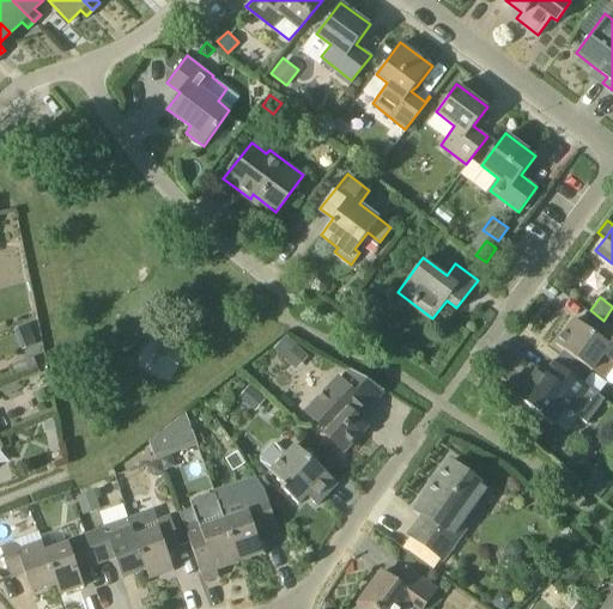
[(612,359),(612,327),(606,322),(598,334),(575,317),(556,342),(563,348),(575,357),(592,369),(604,353),(612,359)]
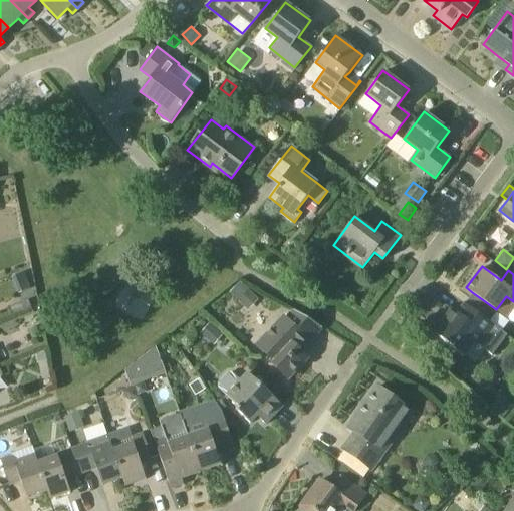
[(230,290),(244,304),(254,294),(244,283),(242,282),(240,280),(239,280),(230,290)]
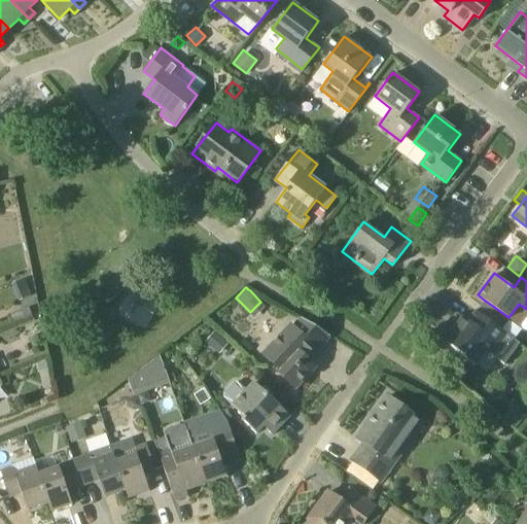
[(488,317),(494,307),(484,300),(477,309),(488,317)]
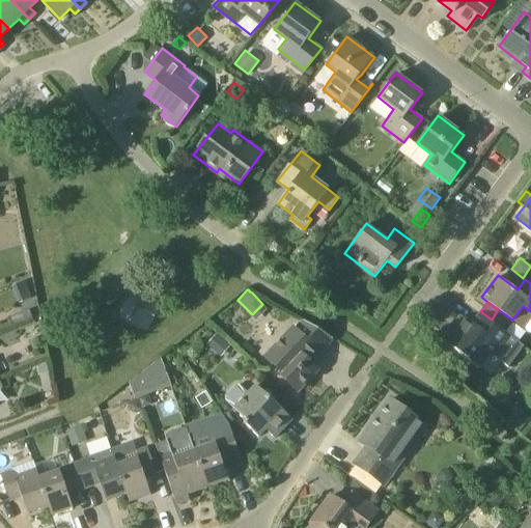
[(29,308),(10,315),(14,324),(32,315),(29,308)]
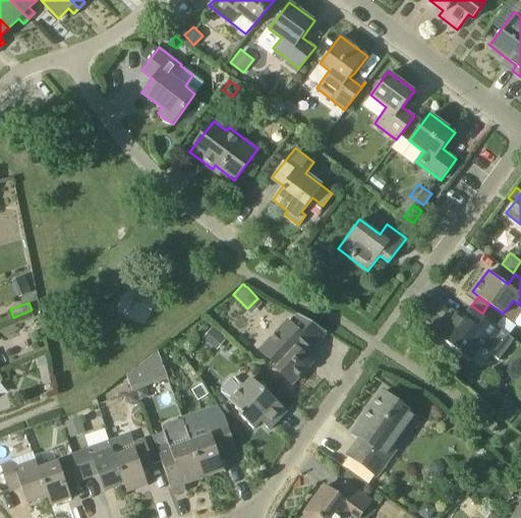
[(463,315),(457,311),(453,318),(456,320),(443,338),(456,348),(456,349),(470,360),(480,345),(499,358),(514,338),(505,330),(482,313),(471,305),(470,305),(463,315)]
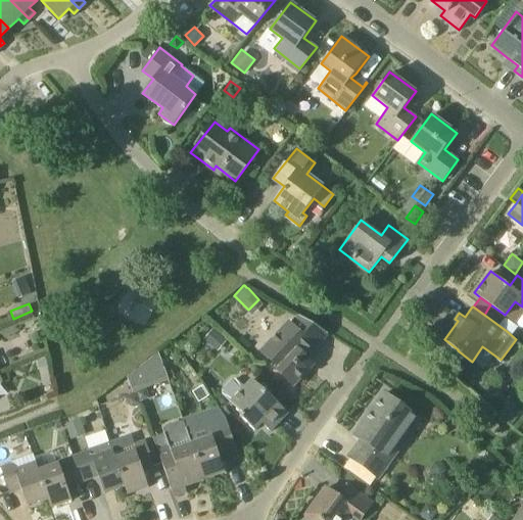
[(327,332),(297,313),(289,322),(263,350),(278,365),(275,367),(292,384),(313,363),(305,356),(327,332)]
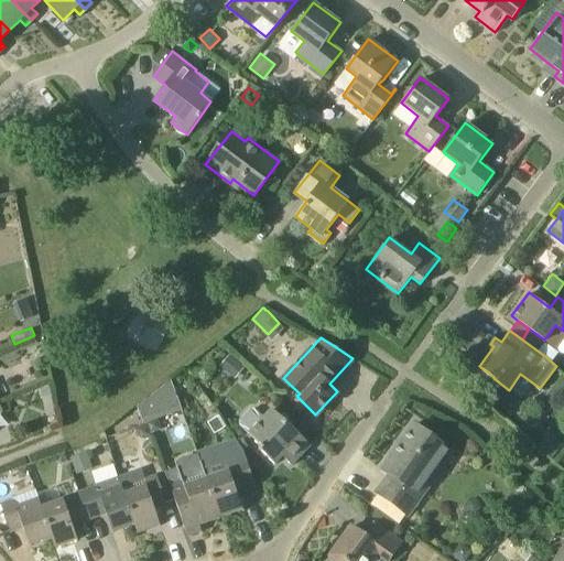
[(235,377),(245,366),(230,354),(220,364),(235,377)]
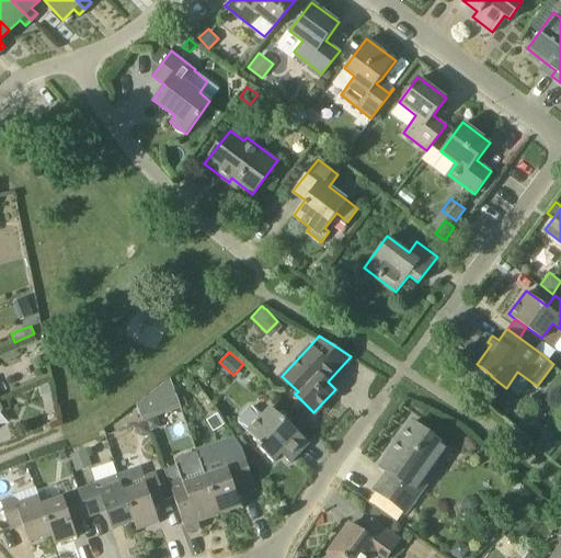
[(170,377),(137,402),(142,419),(181,406),(170,377)]
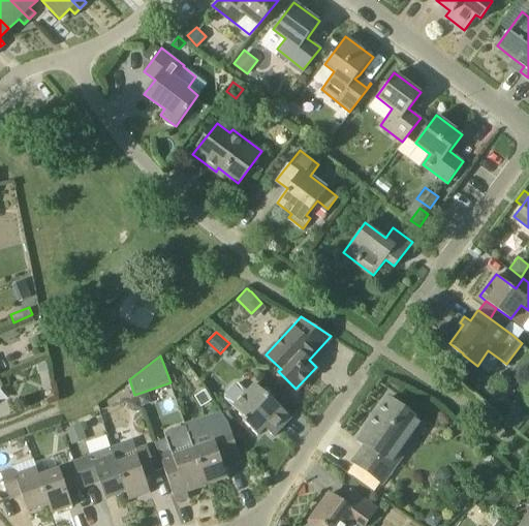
[(37,363),(40,372),(49,370),(45,361),(37,363)]
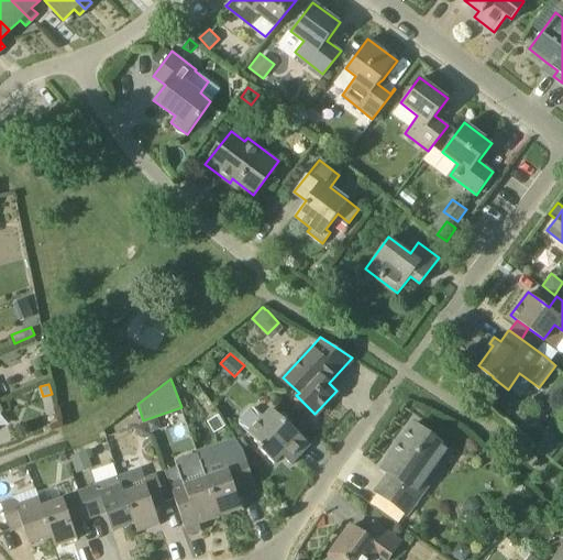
[(306,439),(271,407),(263,415),(254,407),(250,407),(239,418),(239,423),(249,431),(247,432),(261,445),(258,447),(274,462),(282,454),(291,463),(301,452),(297,449),(306,439)]
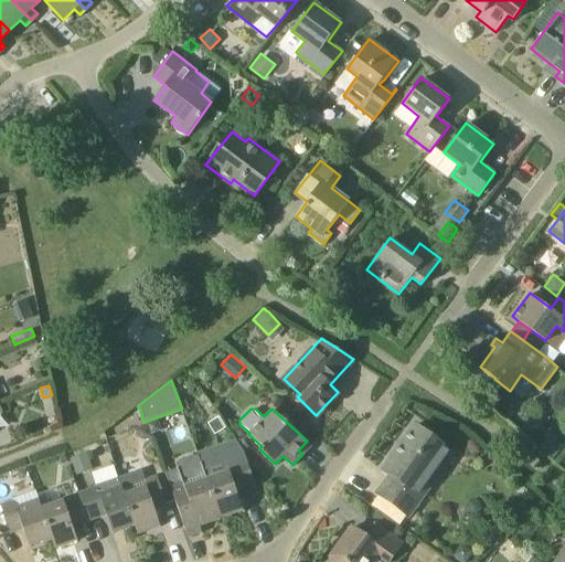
[(161,428),(158,419),(147,422),(150,433),(161,428)]
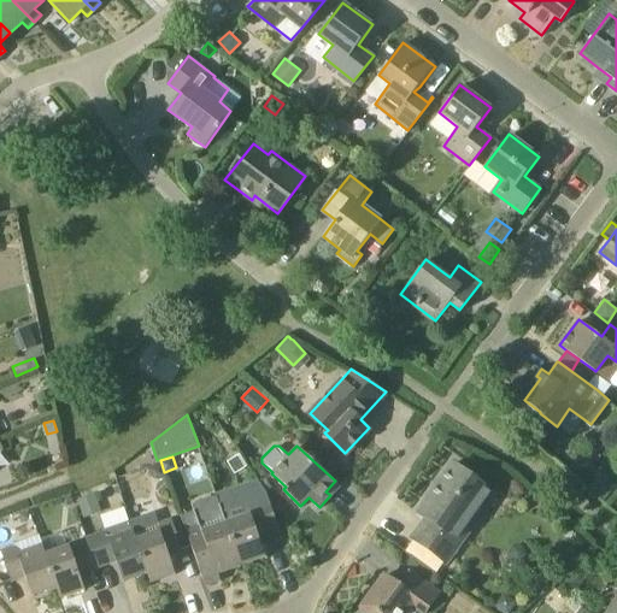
[(160,461),(147,466),(150,475),(158,478),(165,476),(160,461)]
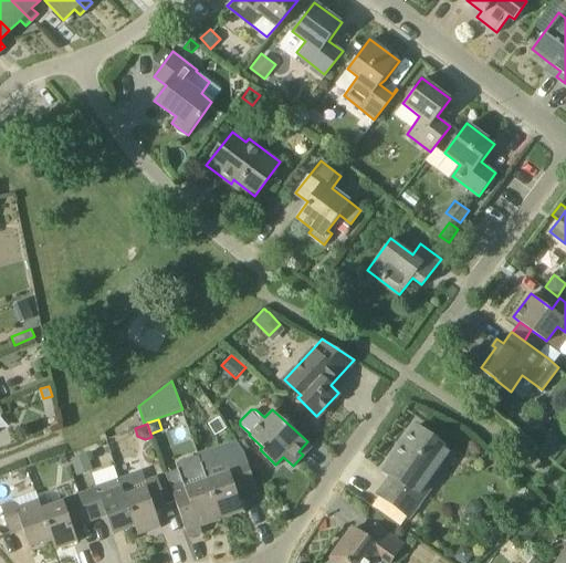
[(377,492),(409,515),(454,452),(415,424),(383,469),(389,473),(396,479),(384,496),(378,491),(377,492)]
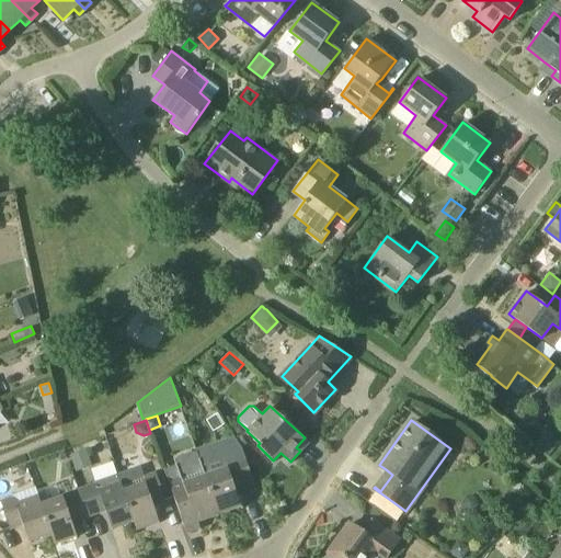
[(556,440),(550,434),(541,434),(536,441),(549,452),(558,442),(556,441),(556,440)]
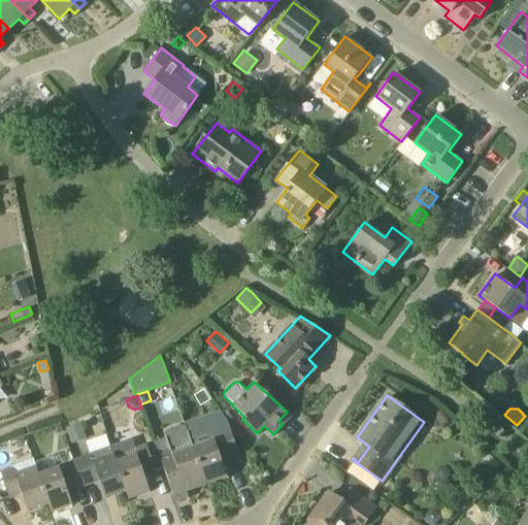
[(193,447),(206,483),(227,476),(220,455),(237,449),(220,409),(185,421),(186,424),(193,447)]
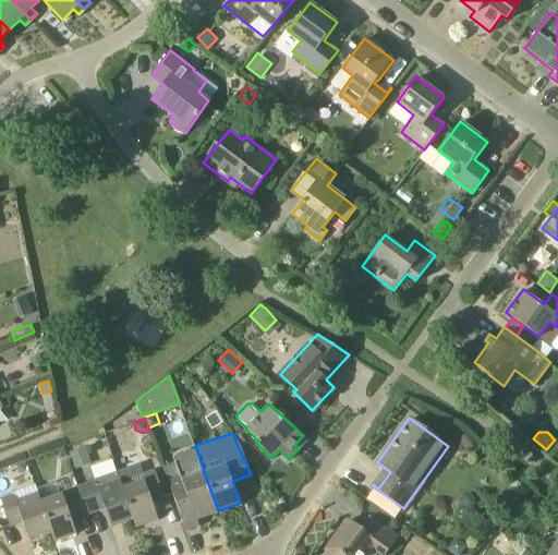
[(86,445),(69,451),(75,468),(92,462),(86,445)]
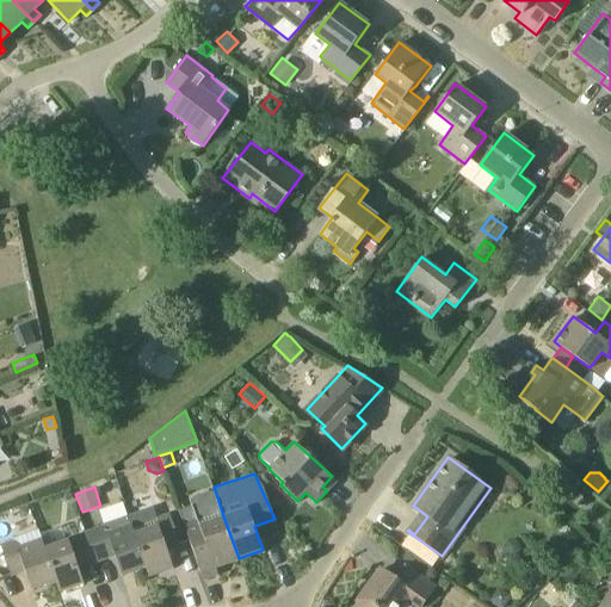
[(215,490),(208,491),(196,495),(190,500),(192,505),(179,509),(192,547),(204,580),(218,574),(216,567),(239,558),(223,516),(215,490)]
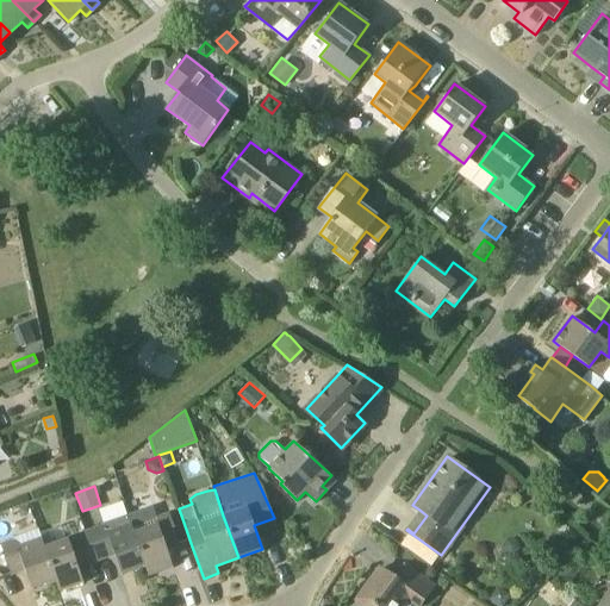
[(135,532),(134,533),(145,564),(149,574),(173,566),(167,547),(179,542),(169,512),(157,517),(153,504),(128,512),(135,532)]
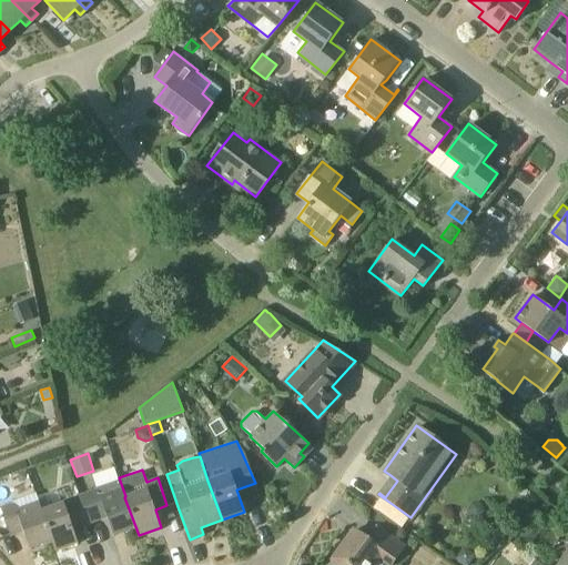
[(80,495),(88,517),(105,512),(113,534),(135,526),(124,497),(125,496),(119,477),(97,486),(98,490),(80,495)]
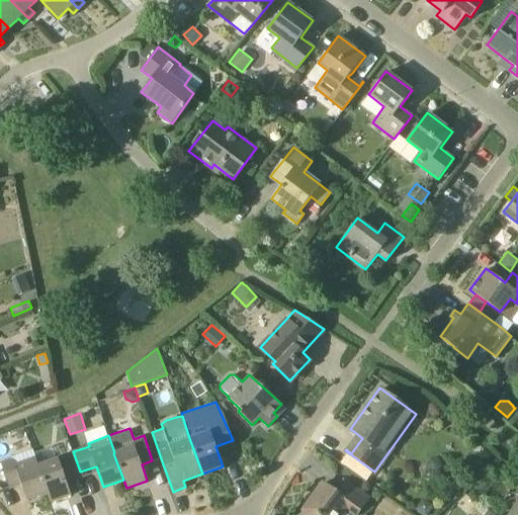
[(80,471),(73,451),(57,457),(58,459),(38,466),(37,466),(48,492),(47,493),(50,501),(71,494),(65,477),(80,471)]
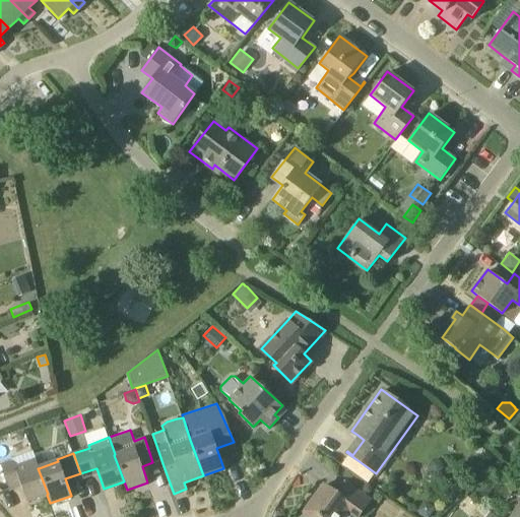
[(39,468),(35,459),(14,466),(12,460),(1,463),(8,485),(20,480),(27,502),(47,495),(48,494),(38,468),(39,468)]
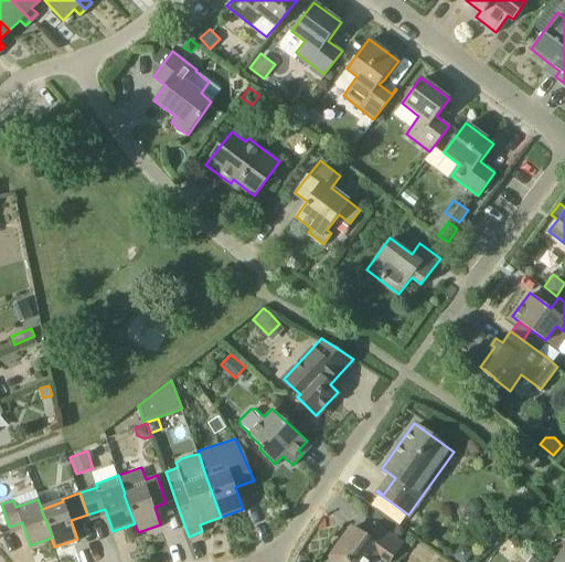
[(387,561),(402,543),(374,523),(366,536),(352,526),(330,555),(333,561),(369,561),(375,554),(386,561),(387,561)]
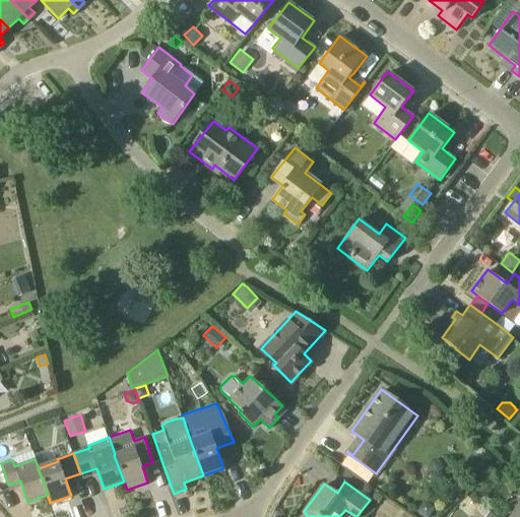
[(519,516),(519,494),(519,496),(516,494),(507,507),(515,512),(511,516),(519,516)]
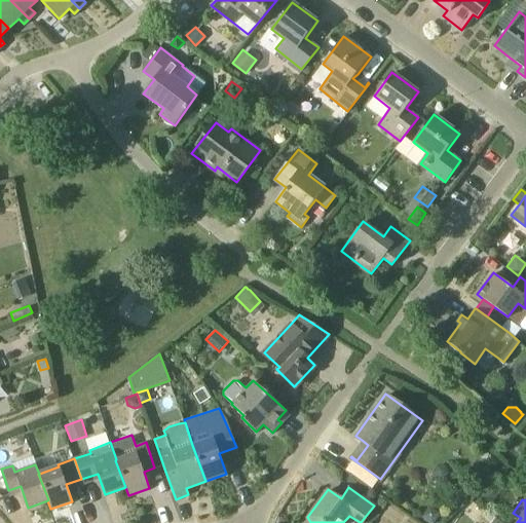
[(421,516),(430,522),(433,522),(441,513),(429,505),(421,516)]
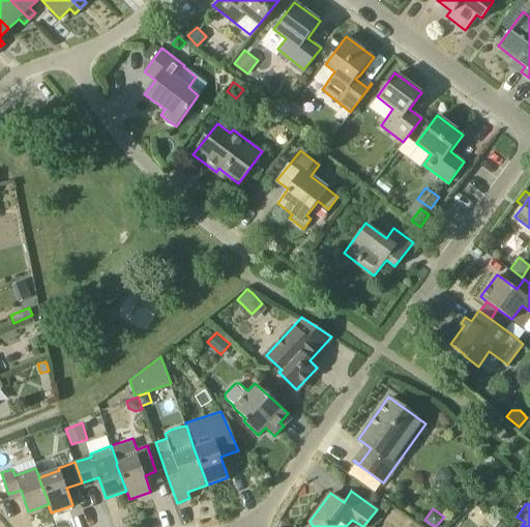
[(504,523),(508,516),(500,514),(497,518),(504,523)]
